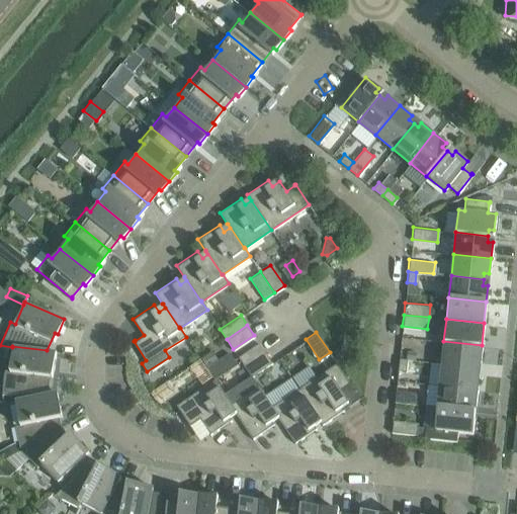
[(482,345),(443,341),(441,362),(474,366),(475,360),(480,360),(482,345)]
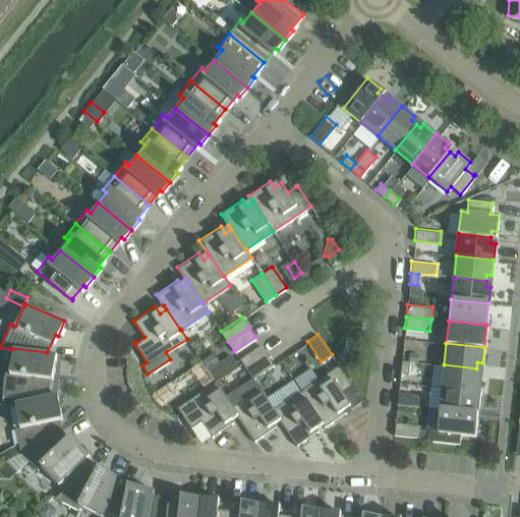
[(260,344),(238,358),(245,368),(267,354),(260,344)]
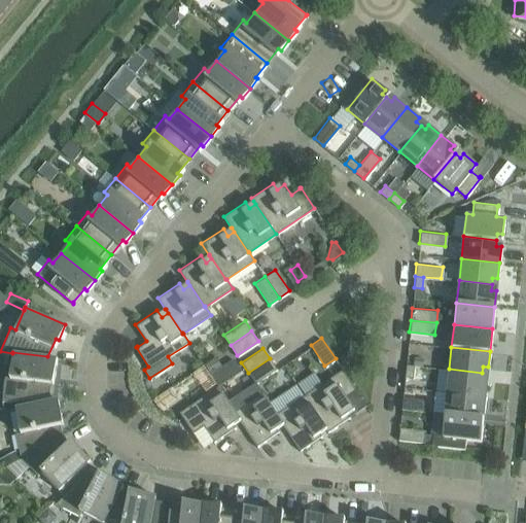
[(12,352),(12,353),(9,376),(4,376),(1,401),(49,393),(49,392),(48,392),(50,374),(54,374),(56,357),(47,356),(12,352)]
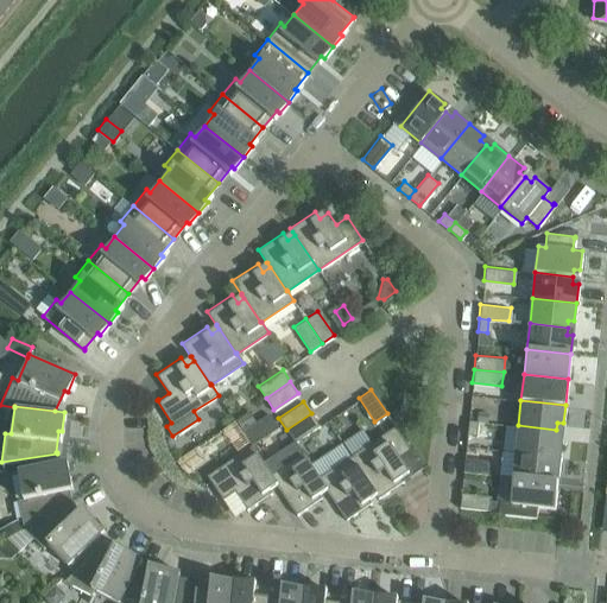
[(311,413),(286,430),(295,440),(320,424),(311,413)]
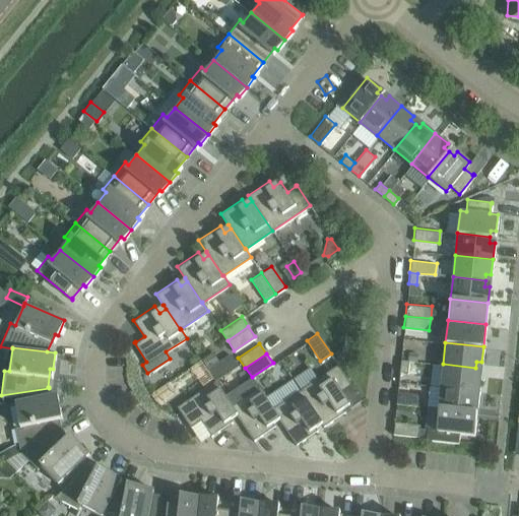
[(400,359),(399,371),(417,373),(418,362),(408,361),(408,360),(400,359)]
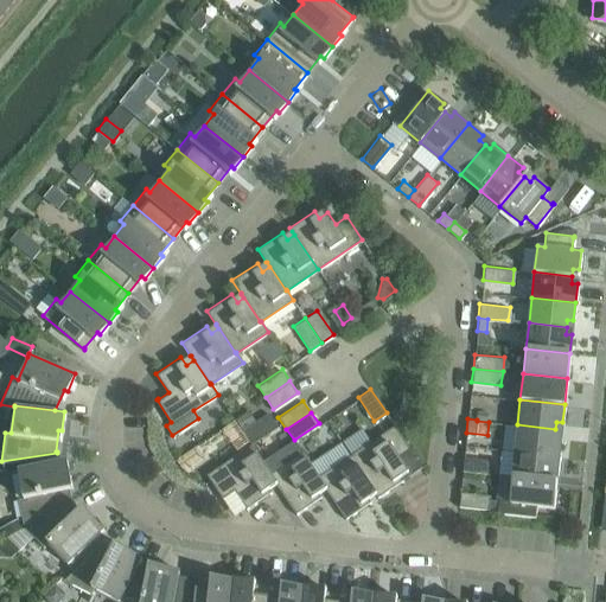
[(394,424),(350,454),(375,492),(375,493),(377,497),(402,479),(400,475),(408,471),(397,455),(408,448),(408,449),(410,448),(394,424)]
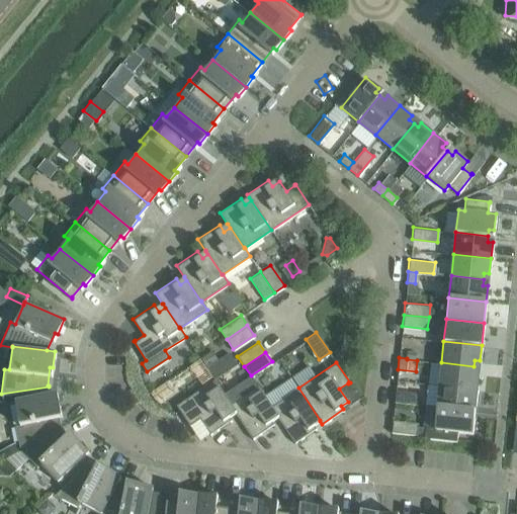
[(474,366),(441,362),(439,384),(477,389),(479,372),(474,371),(474,366)]
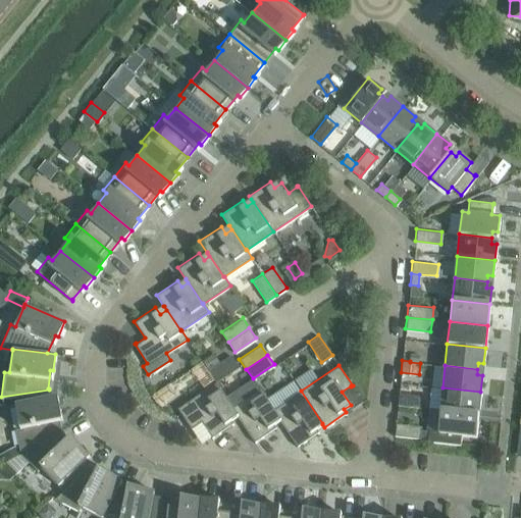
[(230,405),(224,394),(215,381),(177,408),(191,428),(192,427),(191,426),(200,420),(211,436),(232,422),(228,415),(235,412),(237,415),(238,415),(230,405)]
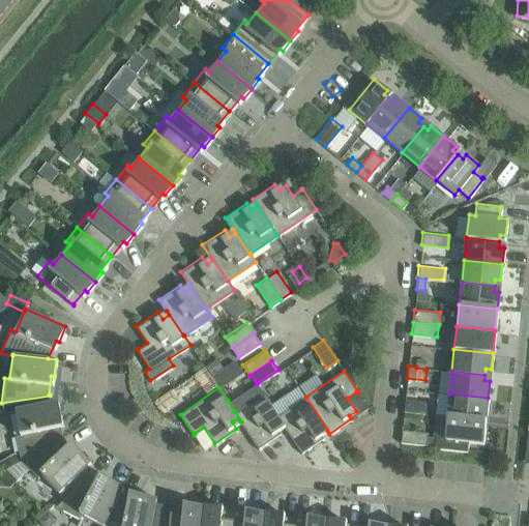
[(178,397),(173,388),(154,400),(160,408),(178,397)]
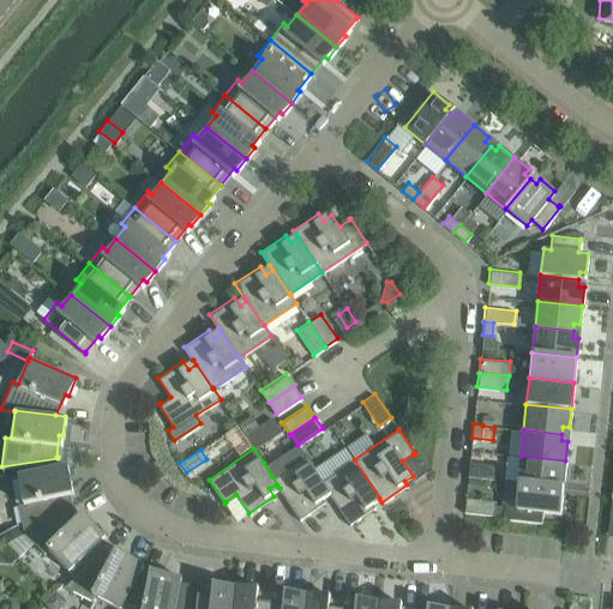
[(304,453),(280,470),(271,458),(264,463),(271,476),(280,488),(278,488),(299,518),(324,501),(319,494),(326,489),(329,494),(330,494),(322,481),(304,453)]
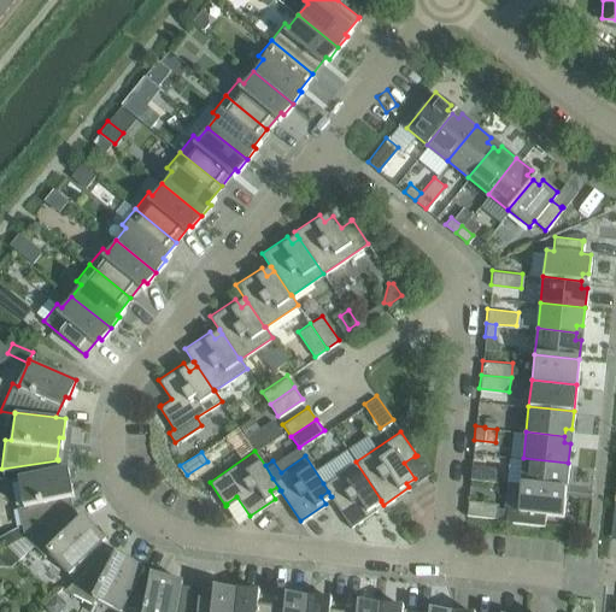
[(568,463),(523,458),(520,483),(559,488),(559,481),(565,481),(568,463)]
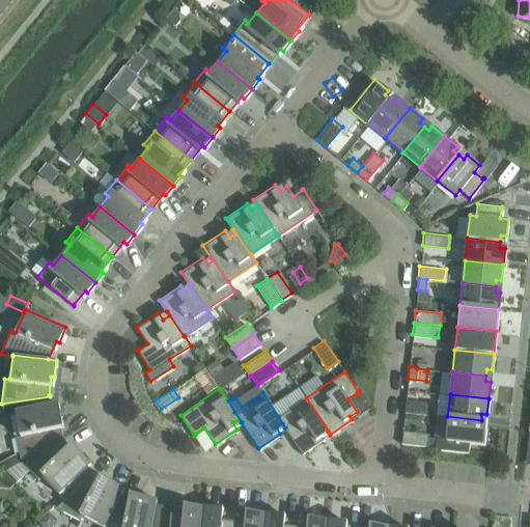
[(306,397),(278,416),(285,427),(284,427),(302,453),(324,438),(319,432),(325,427),(328,432),(328,431),(306,397)]
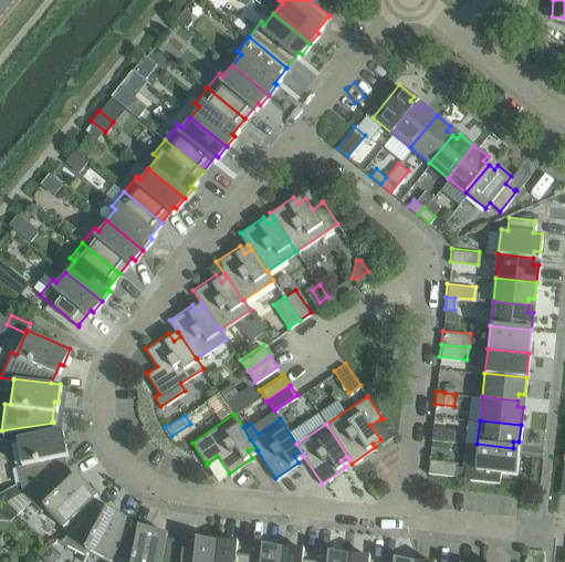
[(432,426),(430,438),(453,441),(454,428),(432,426)]
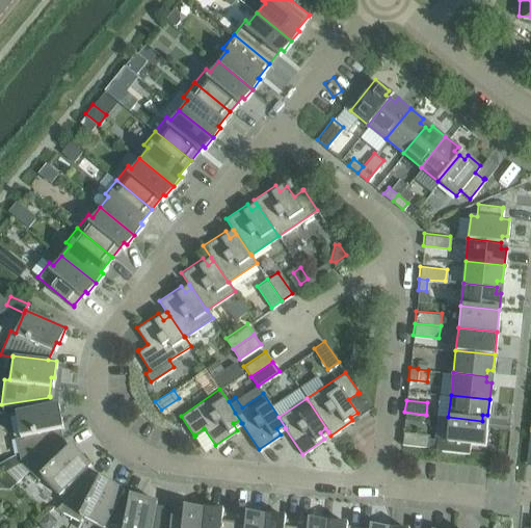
[(20,460),(62,439),(58,419),(61,418),(58,401),(15,411),(20,434),(15,436),(20,460)]
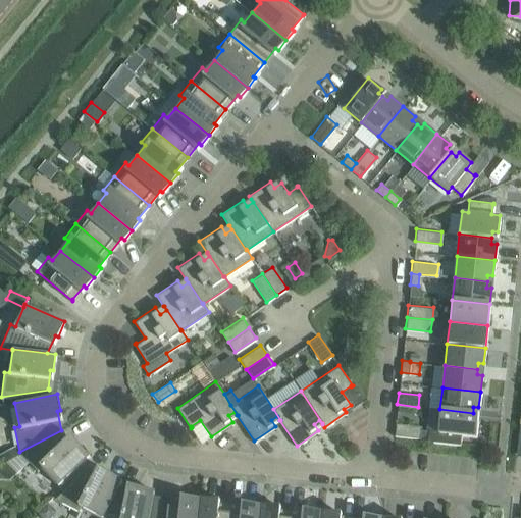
[(420,425),(395,422),(394,434),(419,437),(419,439),(460,444),(461,433),(475,435),(477,419),(472,418),(473,413),(439,409),(437,430),(428,429),(428,430),(420,430),(420,425)]
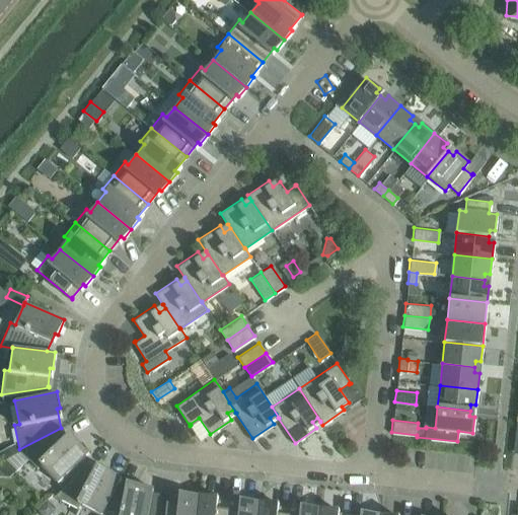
[(74,442),(61,428),(19,449),(37,467),(41,464),(57,482),(88,451),(76,440),(74,442)]
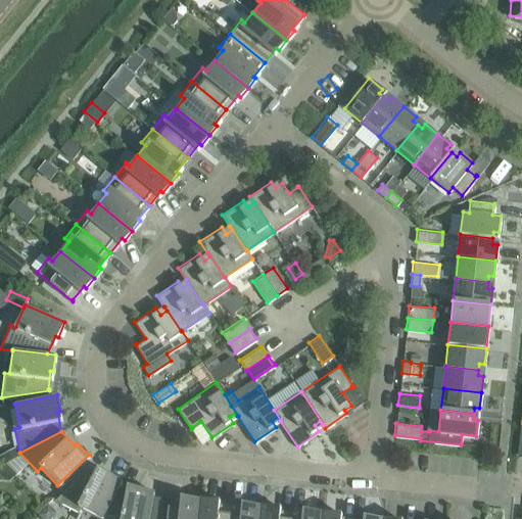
[(117,486),(122,479),(106,471),(105,474),(88,465),(89,465),(88,464),(54,499),(78,511),(80,507),(101,518),(116,486),(117,486)]
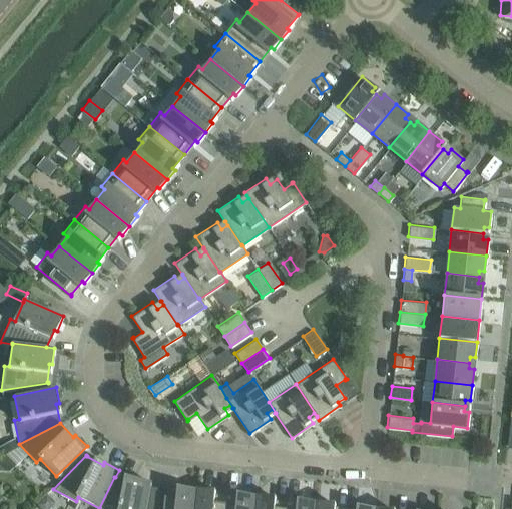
[(99,508),(97,508),(144,508),(150,481),(134,478),(133,481),(115,477),(114,477),(99,508)]
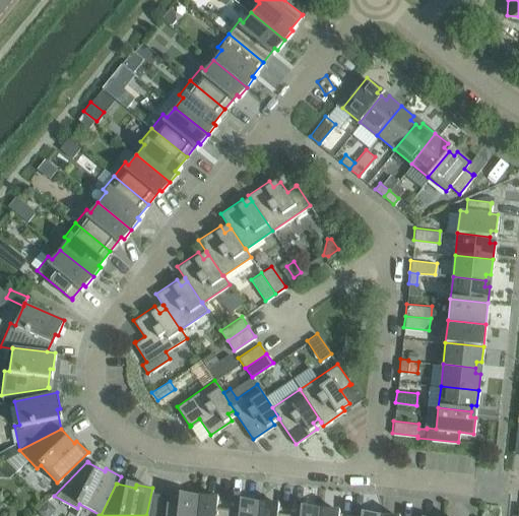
[(466,502),(465,487),(452,488),(452,503),(466,502)]
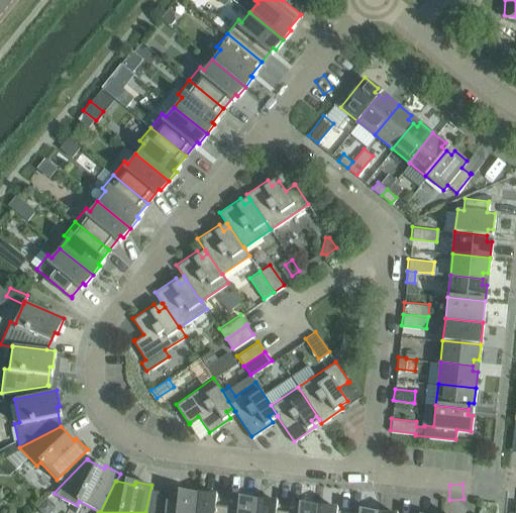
[(195,512),(198,492),(186,491),(185,494),(168,492),(168,491),(167,491),(164,512),(195,512)]
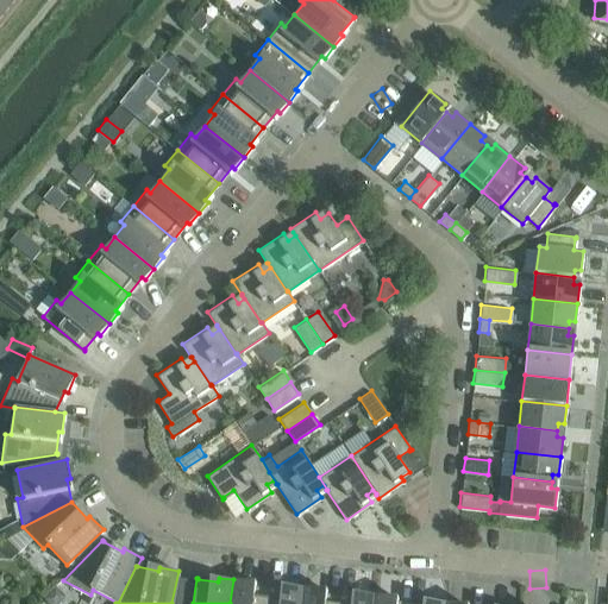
[(233,579),(230,603),(265,603),(268,586),(248,584),(248,580),(233,579)]
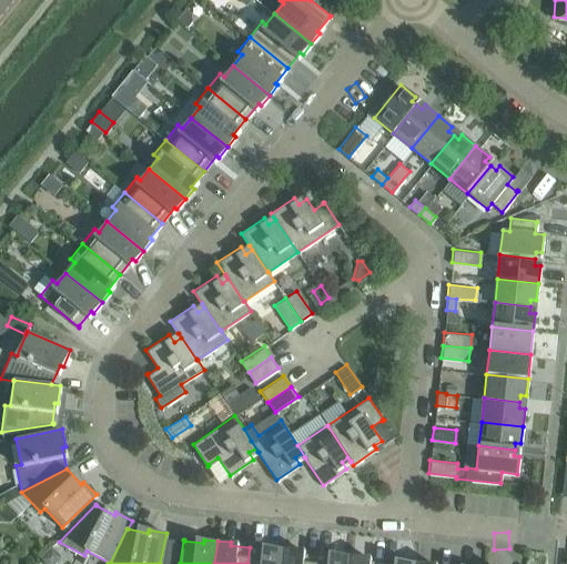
[(49,563),(59,554),(50,545),(40,556),(47,563),(49,563)]
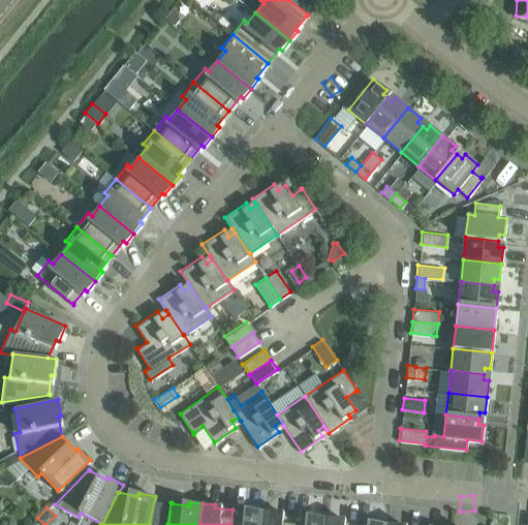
[(251,512),(233,510),(230,524),(261,524),(264,510),(251,508),(251,512)]
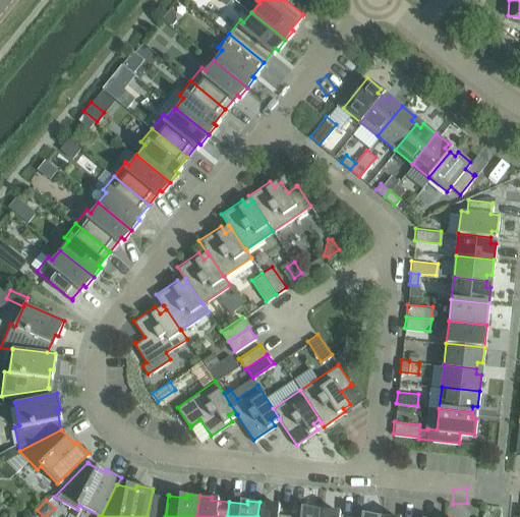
[(260,502),(257,516),(289,516),(290,508),(272,507),(273,504),(260,502)]
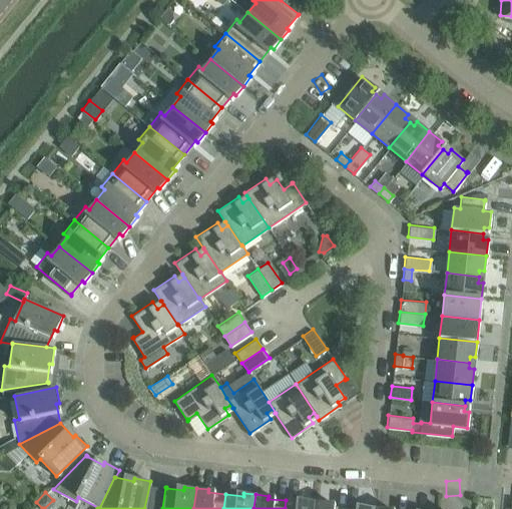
[(304,502),(286,500),(285,508),(315,508),(316,501),(304,499),(304,502)]
